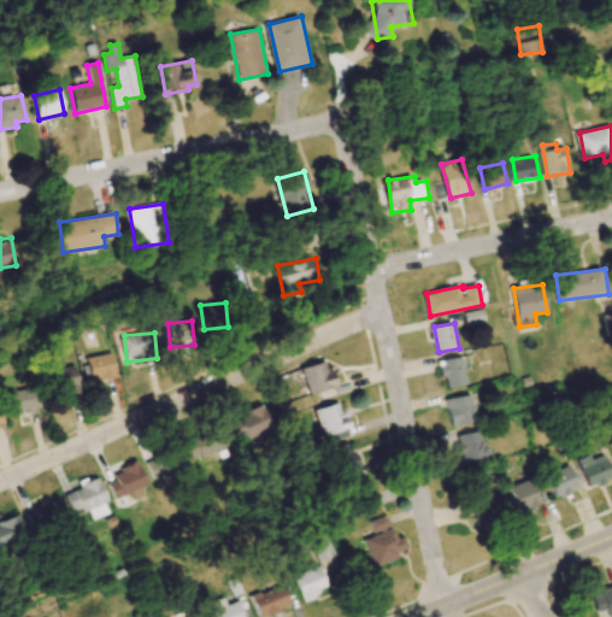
[(90,357),(94,381),(119,377),(116,353),(90,357)]
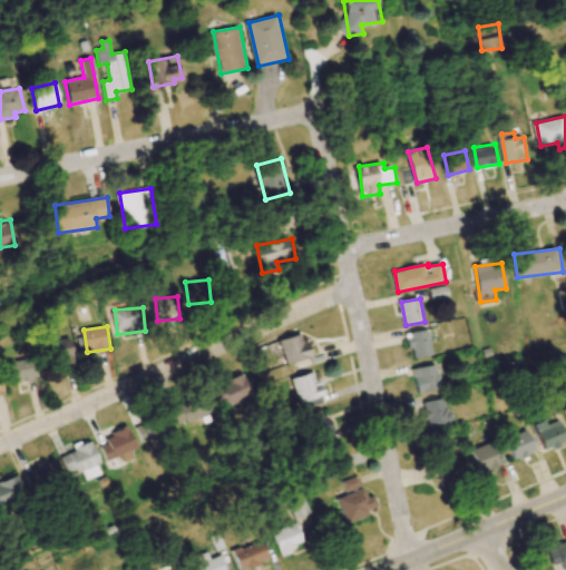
[(433,355),(428,330),(409,334),(413,359),(433,355)]
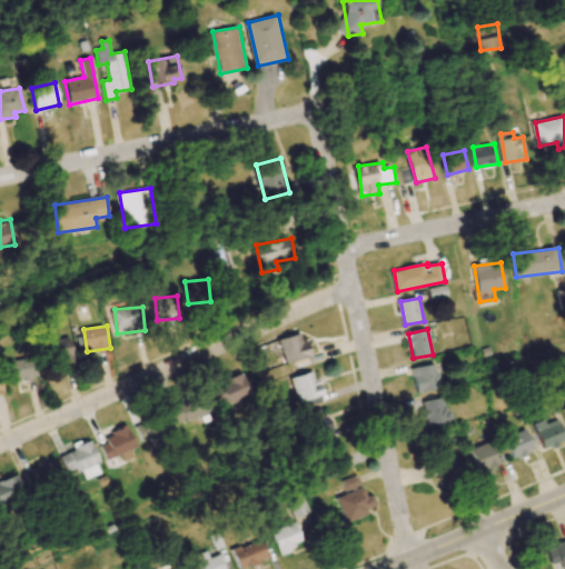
[(281,339),(287,363),(297,361),(298,366),(313,363),(306,333),(281,339)]
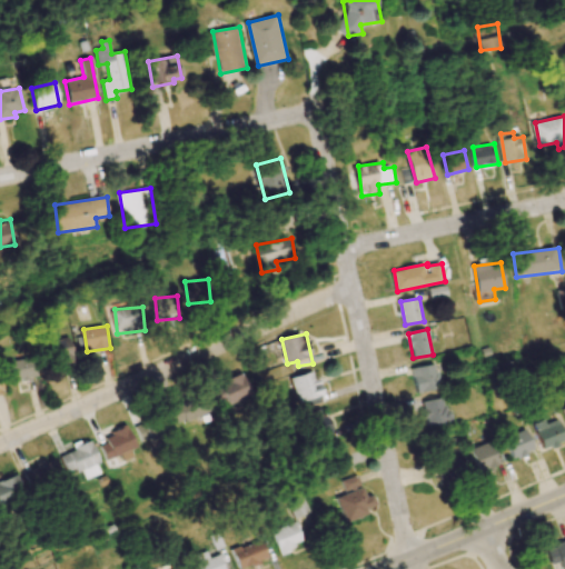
[(76,362),(72,338),(55,340),(58,365),(76,362)]
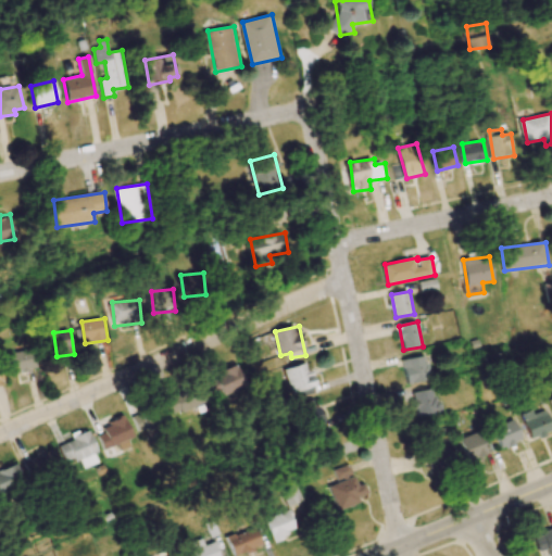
[(10,354),(13,373),(38,368),(35,351),(10,354)]
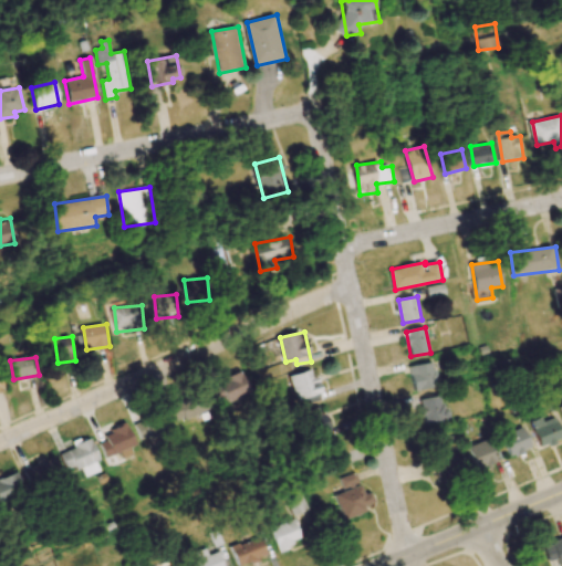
[(417,391),(440,386),(435,362),(412,367),(417,391)]
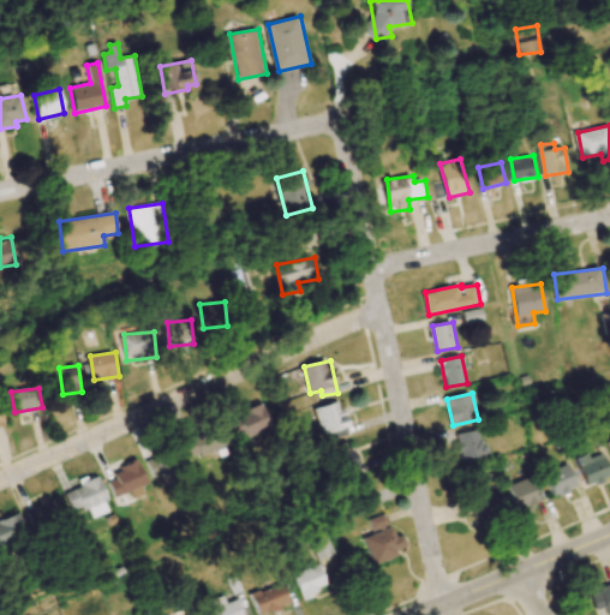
[(336,439),(352,434),(342,401),(316,408),(324,435),(334,431),(336,439)]
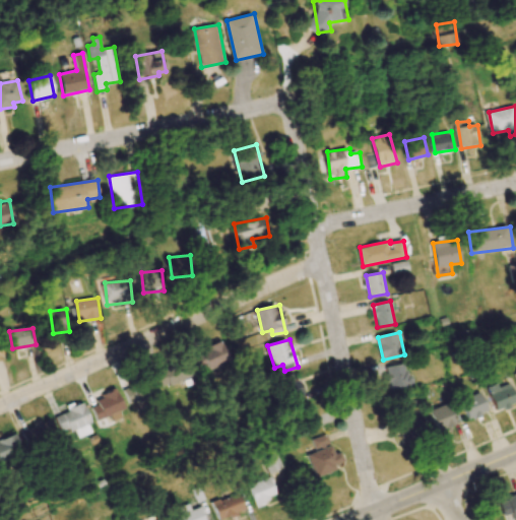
[(195,351),(201,372),(231,363),(224,343),(195,351)]
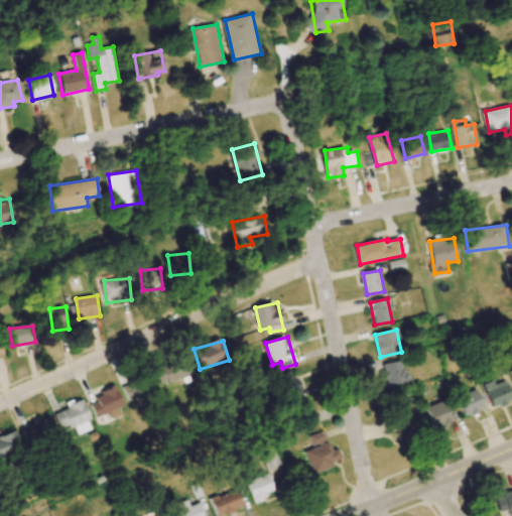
[(161,385),(196,374),(189,357),(156,368),(161,385)]
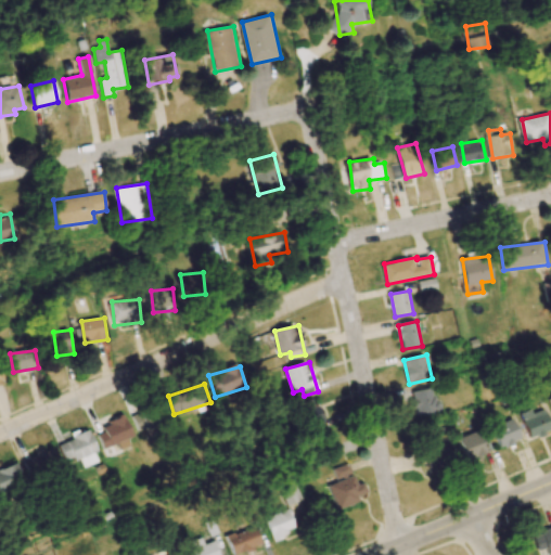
[(417,414),(443,412),(440,397),(434,398),(433,388),(414,390),(417,414)]
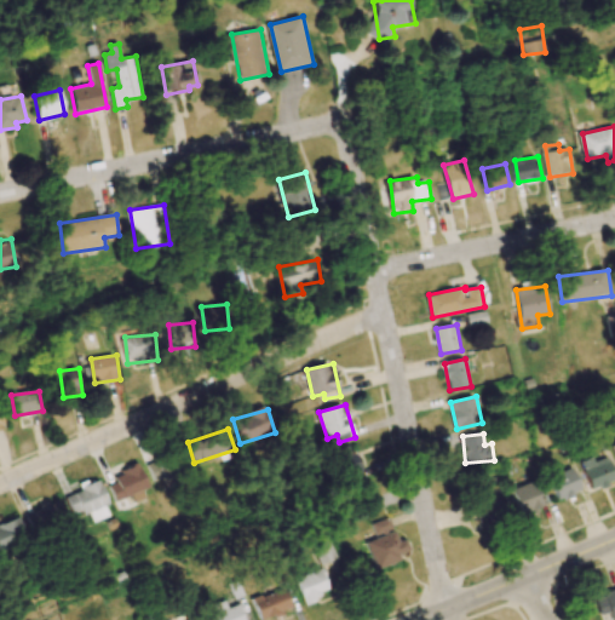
[(344,480),(365,472),(354,445),(334,452),(344,480)]
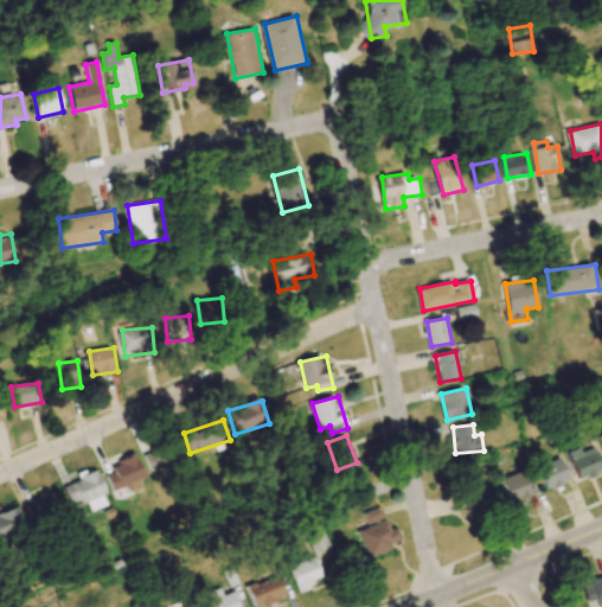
[(145,453),(154,473),(186,459),(178,439),(145,453)]
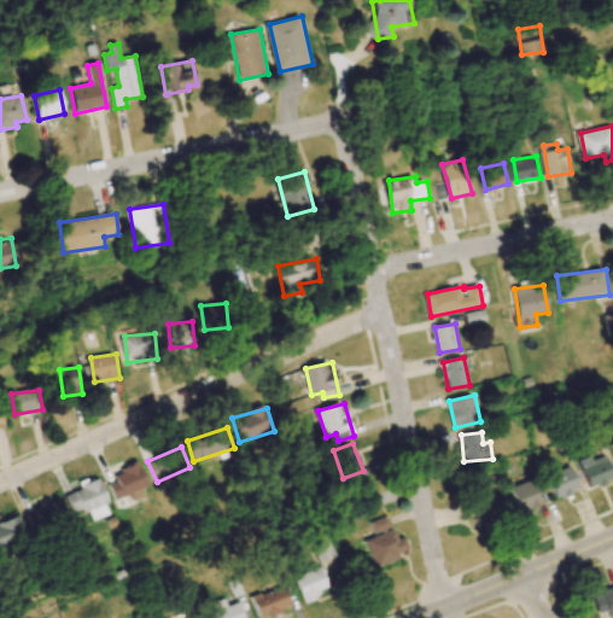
[(593,489),(612,482),(612,466),(608,455),(596,460),(594,455),(582,460),(593,489)]
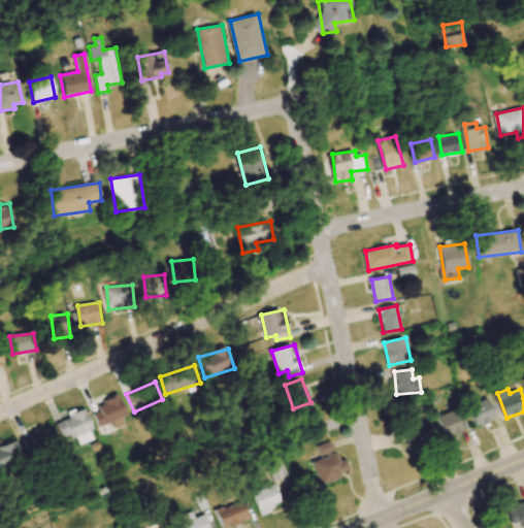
[(122,417),(127,416),(121,396),(99,402),(101,410),(95,413),(99,426),(113,422),(116,427),(125,424),(122,417)]
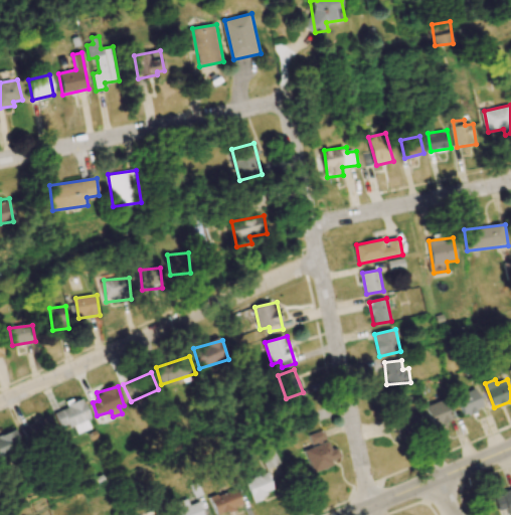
[(485,408),(478,388),(459,395),(466,415),(485,408)]
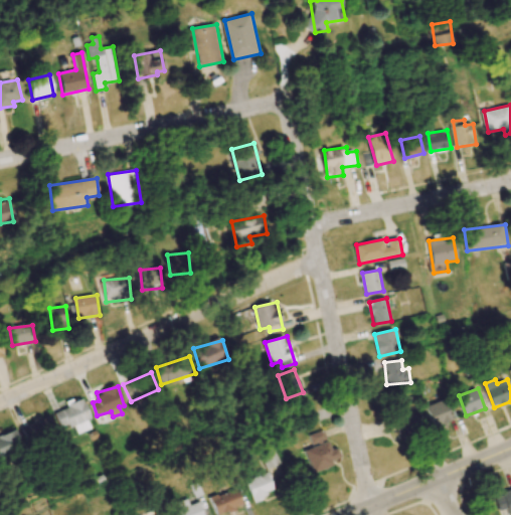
[(459,419),(454,399),(429,405),(433,425),(459,419)]
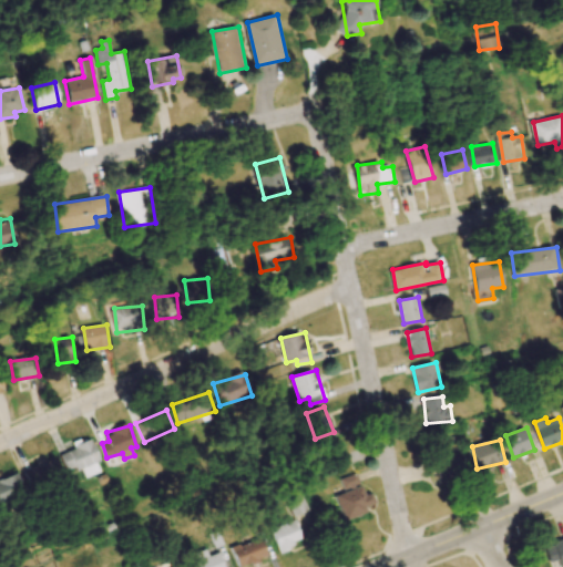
[(85,477),(101,472),(98,462),(101,461),(93,441),(61,452),(69,472),(82,466),(85,477)]
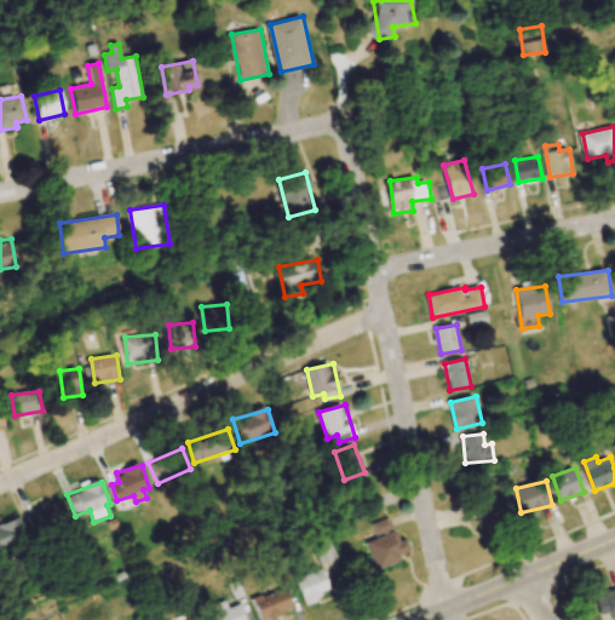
[(482,529),(509,518),(500,497),(473,507),(482,529)]
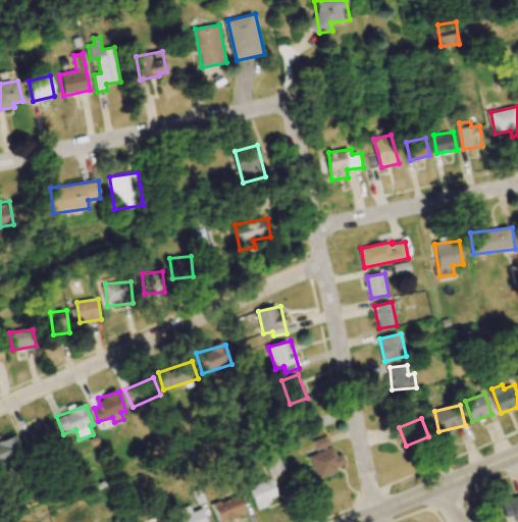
[(26,430),(30,450),(58,442),(53,423),(26,430)]
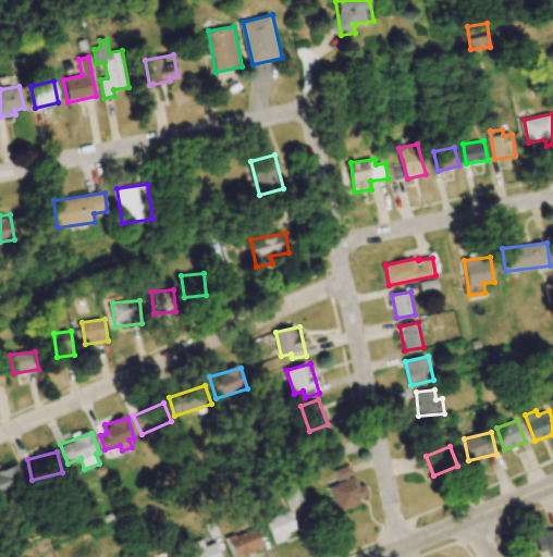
[(0,472),(0,496),(27,484),(19,465),(0,472)]
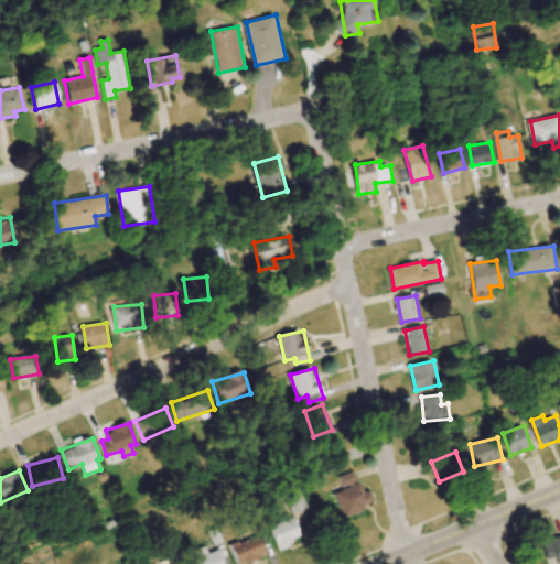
[(342,476),(346,489),(336,492),(345,517),(367,510),(365,503),(375,500),(372,490),(366,492),(362,481),(361,483),(357,470),(342,476)]
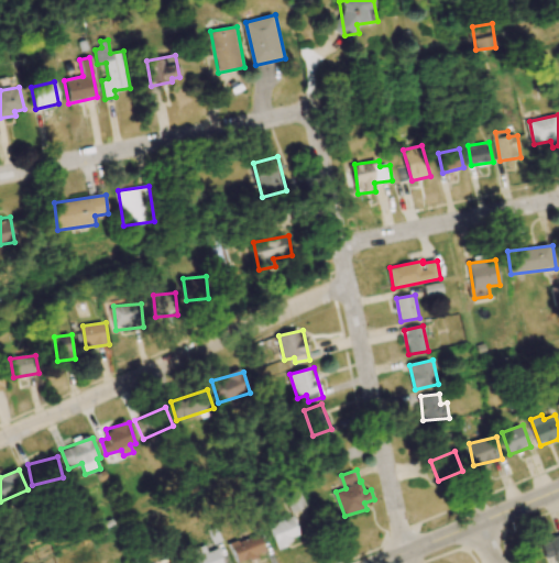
[(294,512),(309,506),(304,490),(288,496),(294,512)]
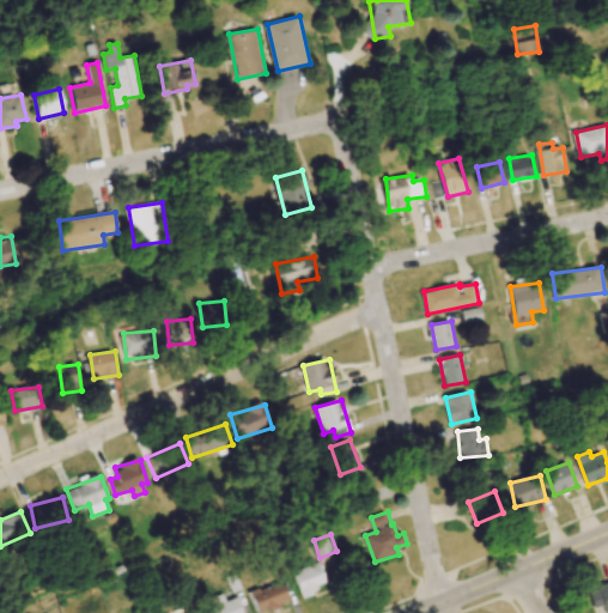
[(303,595),(329,586),(321,563),(295,571),(303,595)]
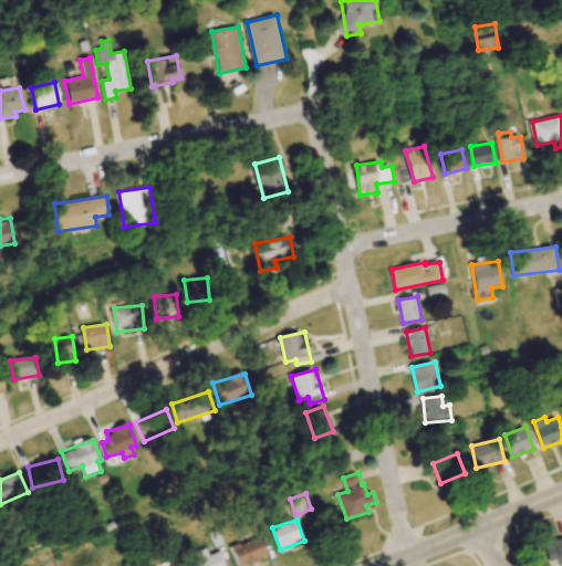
[(235,546),(240,565),(269,556),(263,537),(235,546)]
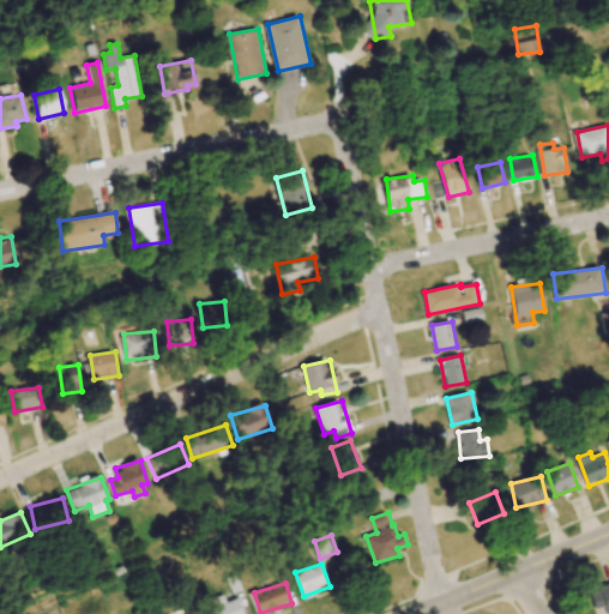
[(608,584),(591,590),(597,609),(607,606),(608,609),(608,584)]
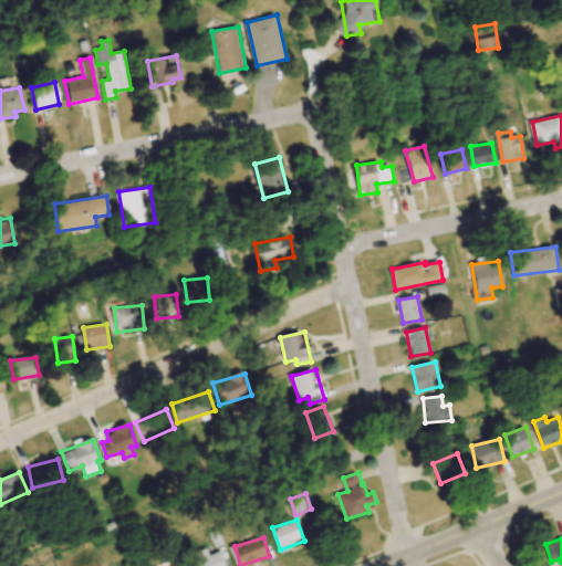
[(210,555),(209,548),(196,552),(199,565),(226,565),(222,552),(210,555)]
